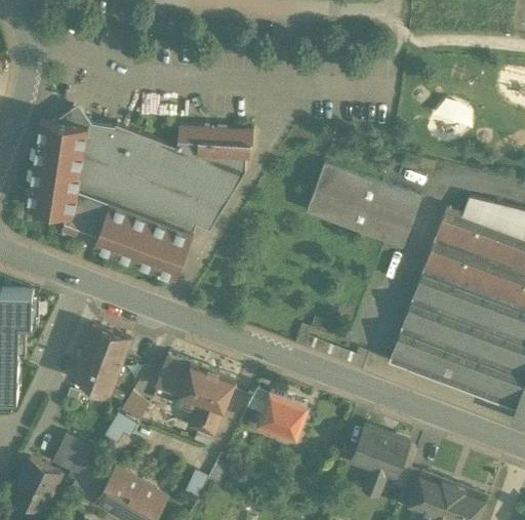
[(76,112),(37,141),(27,207),(66,213),(74,214),(88,126),(86,126),(76,112)]
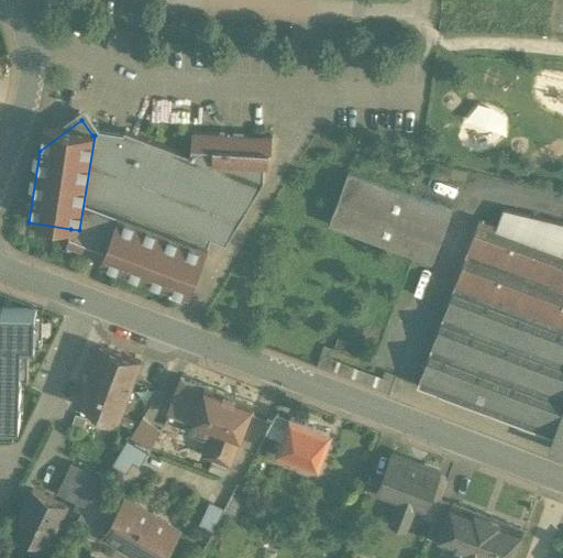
[(189,159),(123,134),(122,138),(98,133),(95,135),(79,230),(70,229),(69,237),(65,247),(68,248),(69,244),(101,258),(118,215),(207,249),(210,241),(224,247),(263,184),(263,168),(267,168),(268,155),(271,156),(272,140),(191,137),(190,152),(191,152),(189,159)]
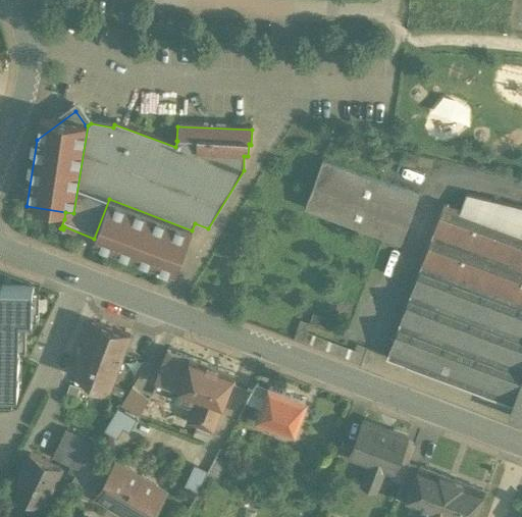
[(418,199),(322,163),(304,211),(400,247),(418,199)]
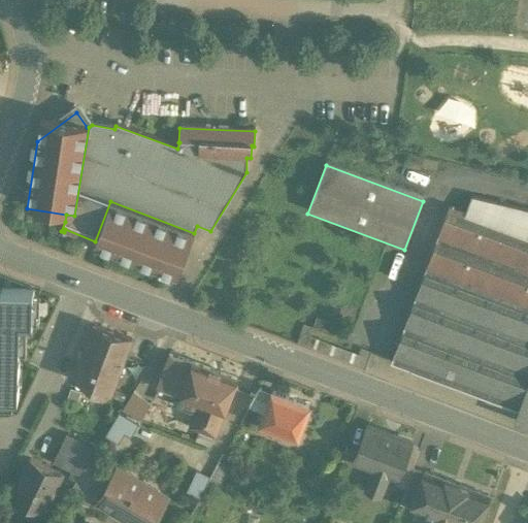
[(194,233),(110,201),(95,241),(93,247),(176,279),(194,233)]
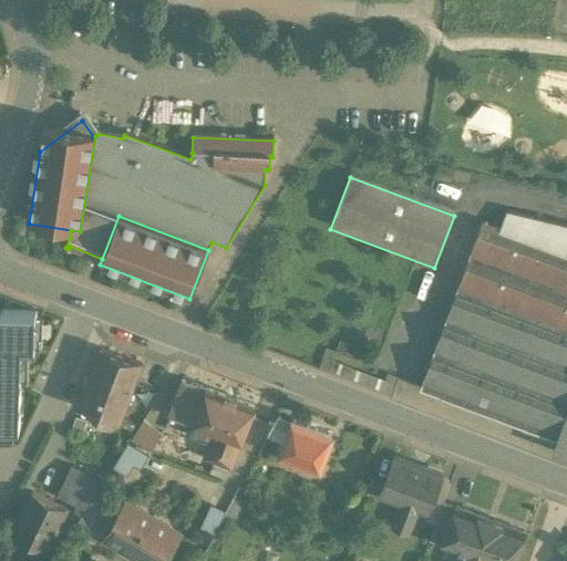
[(566,253),(566,230),(505,216),(498,232),(566,258),(566,253)]
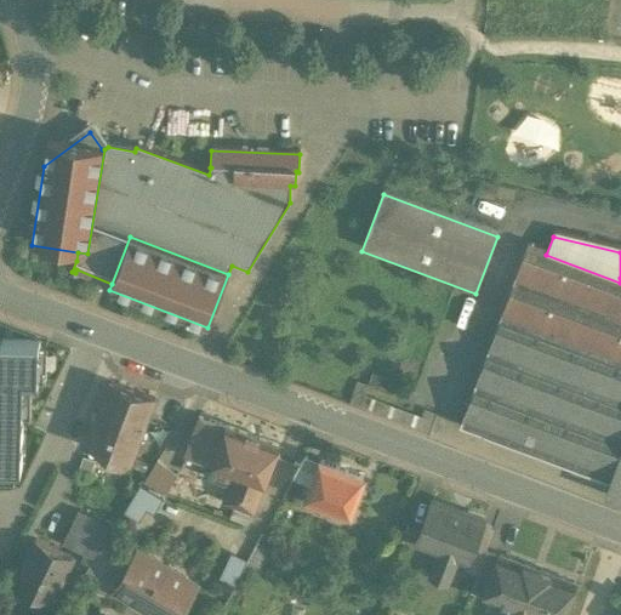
[(546,255),(527,248),(459,430),(620,489),(620,497),(620,502),(620,283),(546,255)]
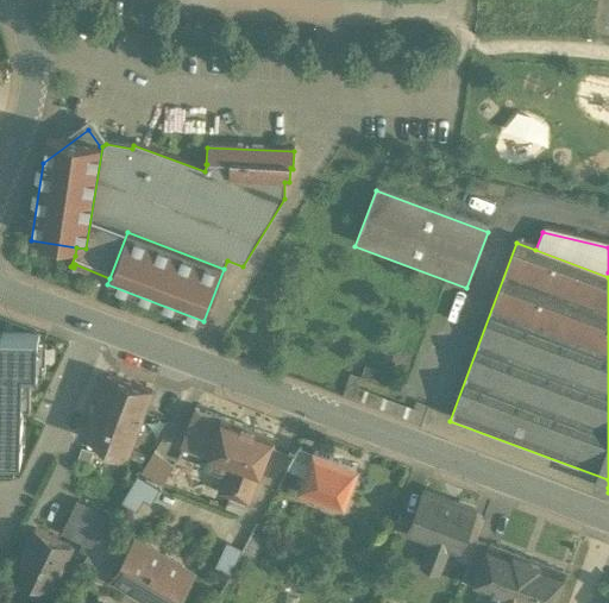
[(0,463),(20,464),(23,376),(37,377),(38,338),(0,337),(0,463)]
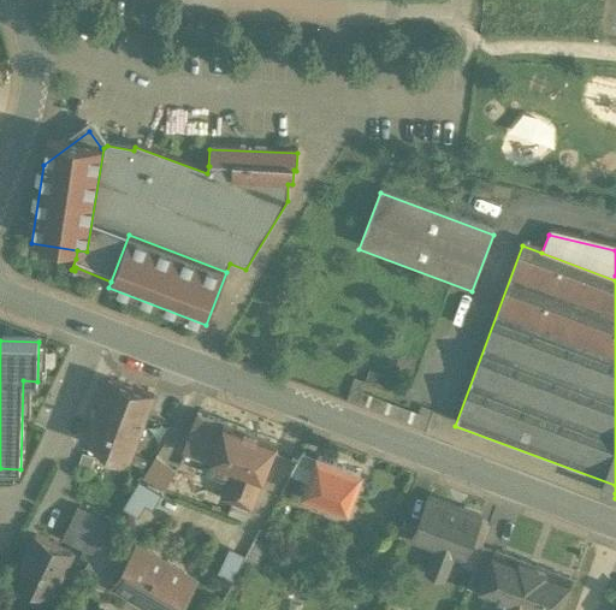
[(153,398),(108,382),(84,445),(129,462),(153,398)]
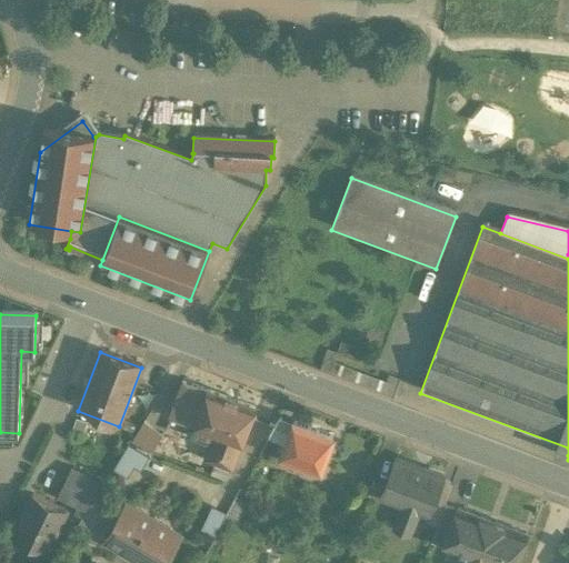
[(255,411),(207,392),(207,393),(181,384),(168,421),(213,438),(205,462),(231,471),(240,448),(241,448),(255,411)]
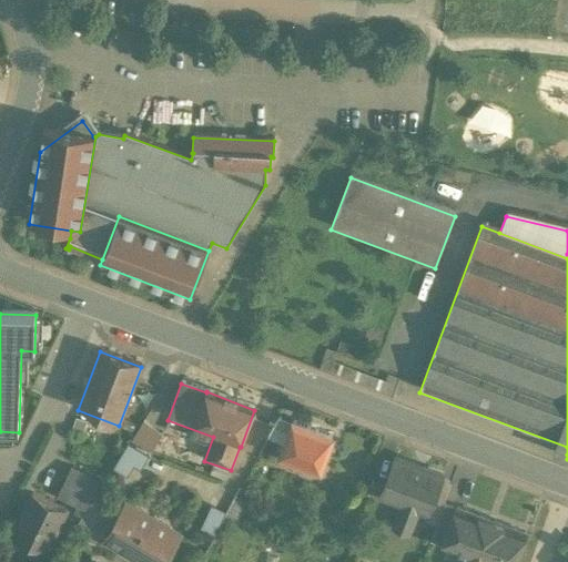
[(292,426),(279,420),(267,440),(284,447),(292,426)]
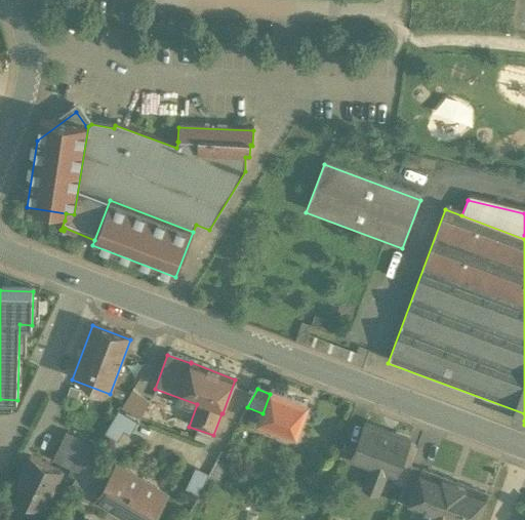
[(133,393),(124,410),(142,420),(151,402),(133,393)]
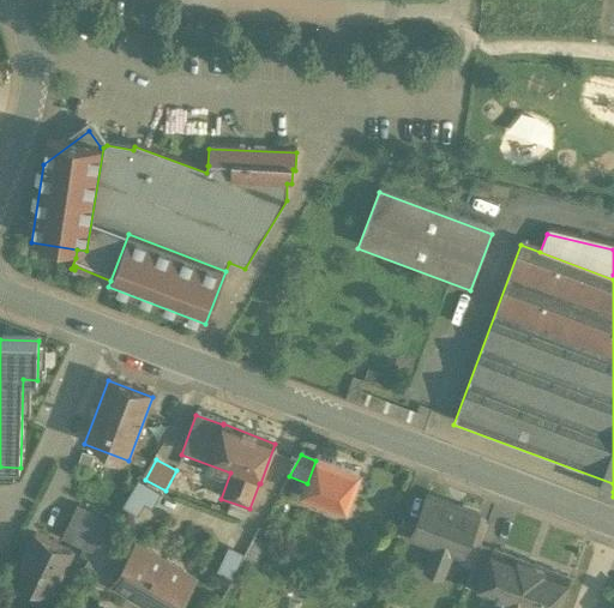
[(359,475),(317,459),(315,461),(307,483),(302,494),(324,503),(321,510),(341,517),(343,510),(344,510),(359,475)]
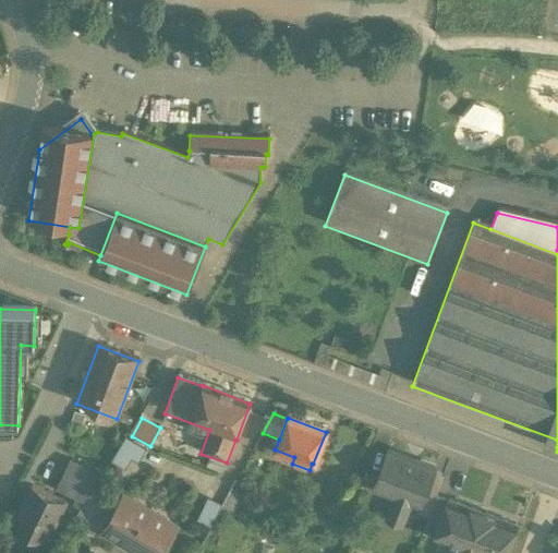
[(144,453),(124,441),(111,464),(124,471),(131,460),(137,465),(144,453)]
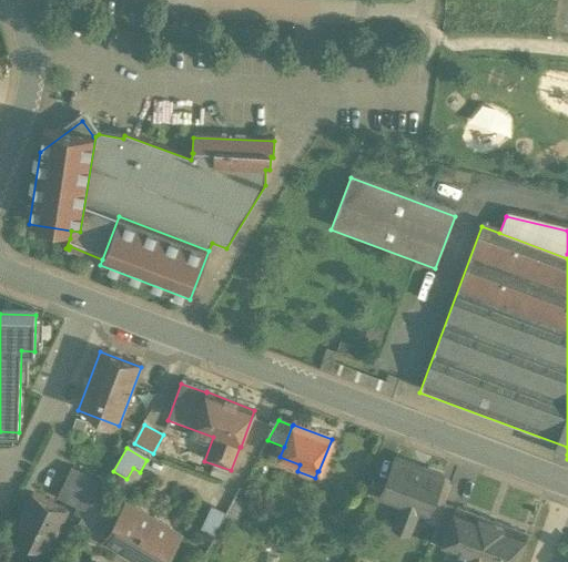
[(442,479),(394,461),(379,499),(401,507),(392,531),(409,538),(418,513),(426,517),(427,517),(440,482),(442,479)]
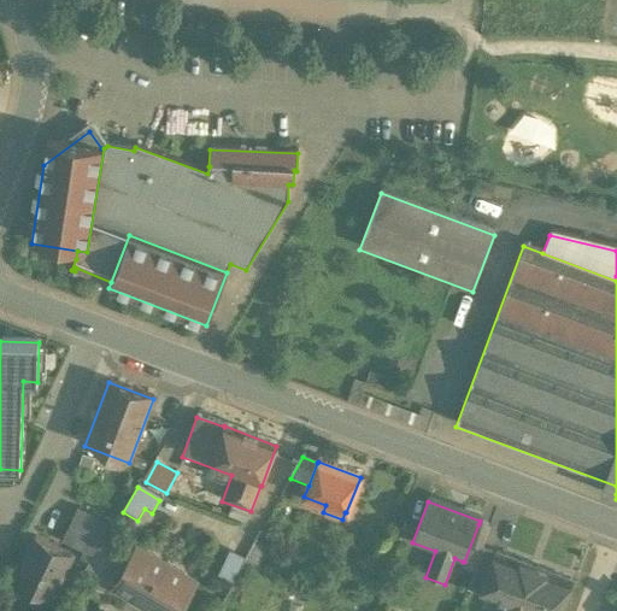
[(77,510),(58,551),(89,565),(109,524),(77,510)]
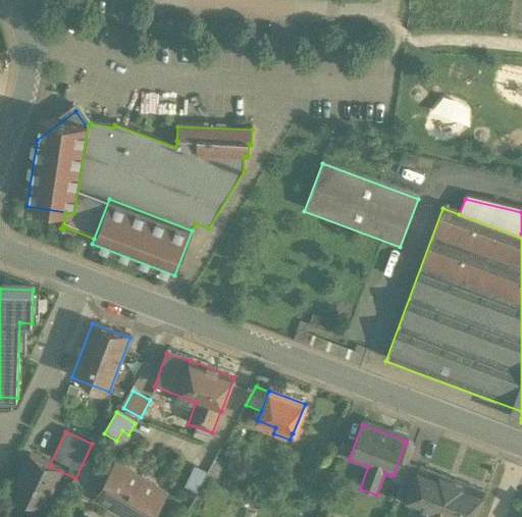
[(405,444),(393,475),(392,475),(388,481),(400,485),(414,448),(405,444)]
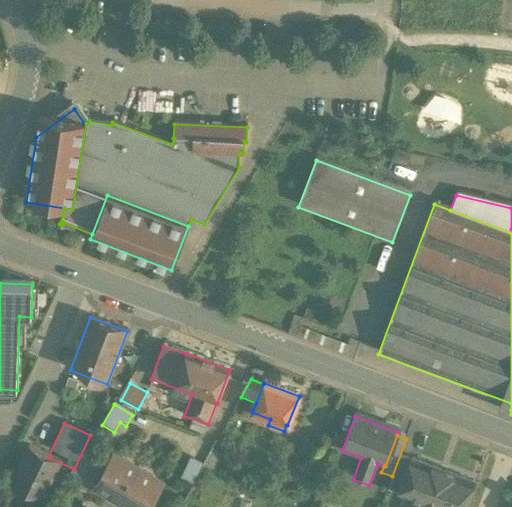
[(59,463),(28,448),(11,485),(41,499),(59,463)]
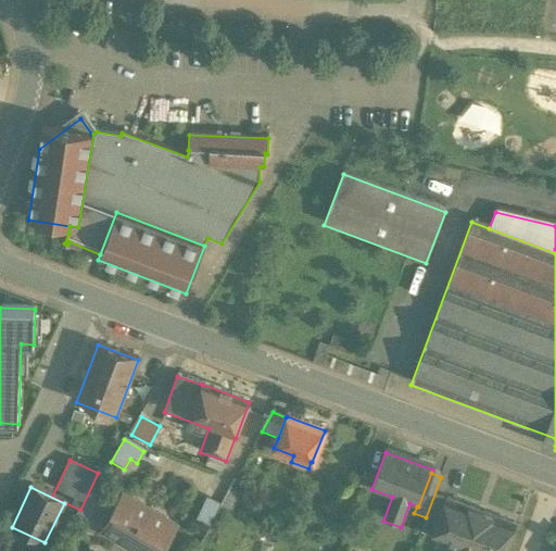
[(239,501),(228,496),(220,510),(231,515),(239,501)]
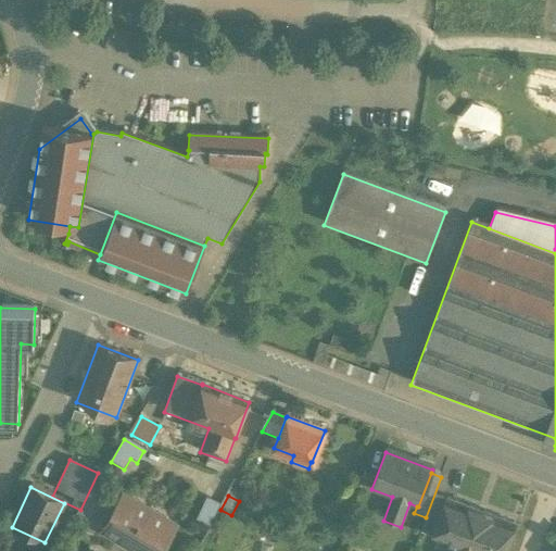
[(165,521),(125,497),(122,498),(102,530),(105,536),(129,550),(161,550),(160,548),(162,548),(166,540),(166,538),(173,527),(164,522),(165,521)]
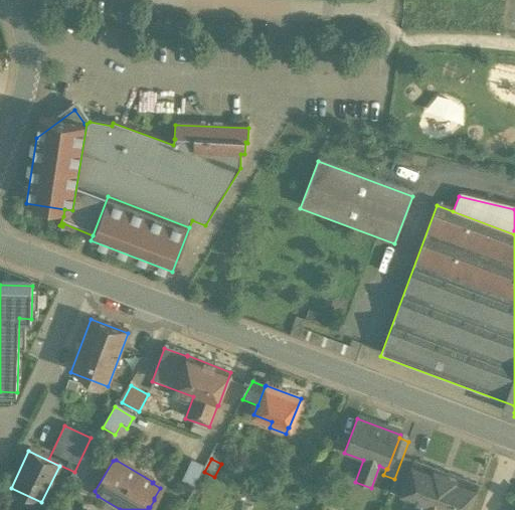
[(191,462),(182,482),(194,487),(203,468),(191,462)]
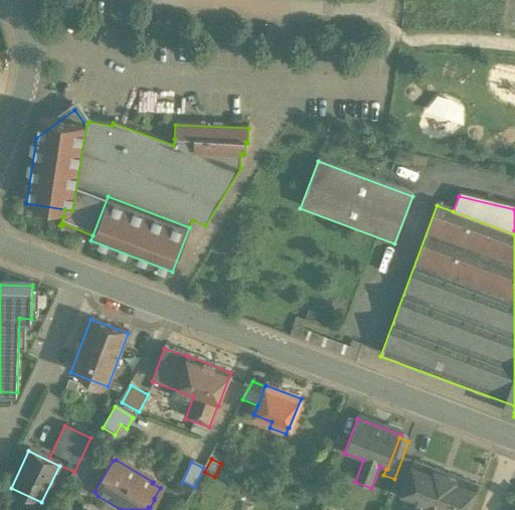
[(468,509),(477,487),(412,463),(399,497),(423,506),(422,509),(468,509)]
